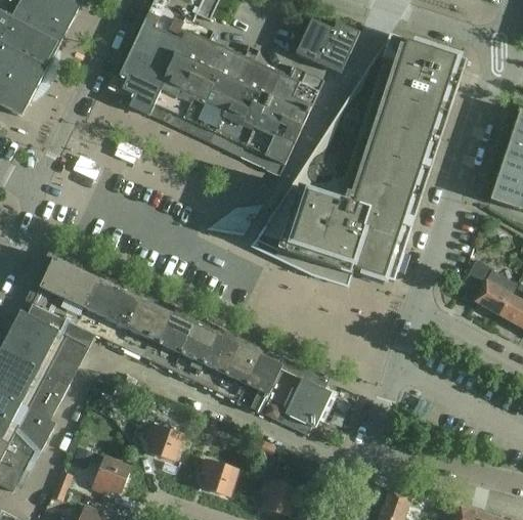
[(27,103),(81,0),(0,0),(0,104),(20,115),(24,109),(27,103)]
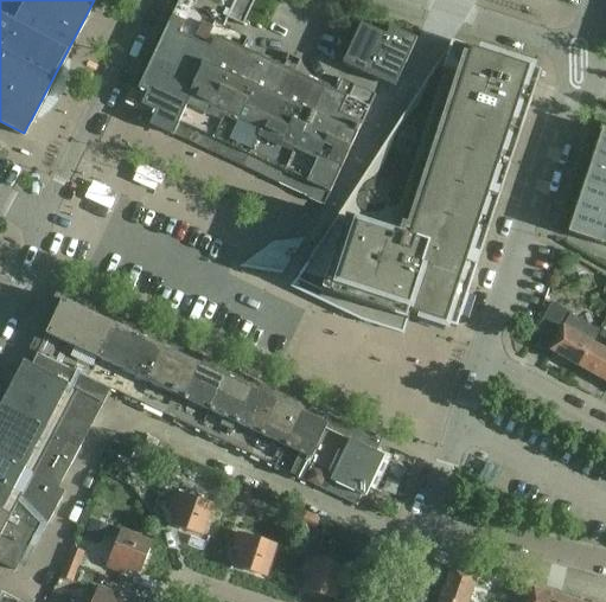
[(176,0),(133,98),(153,108),(148,122),(171,132),(216,34),(221,24),(225,14),(229,7),(246,13),(250,0),(176,0)]
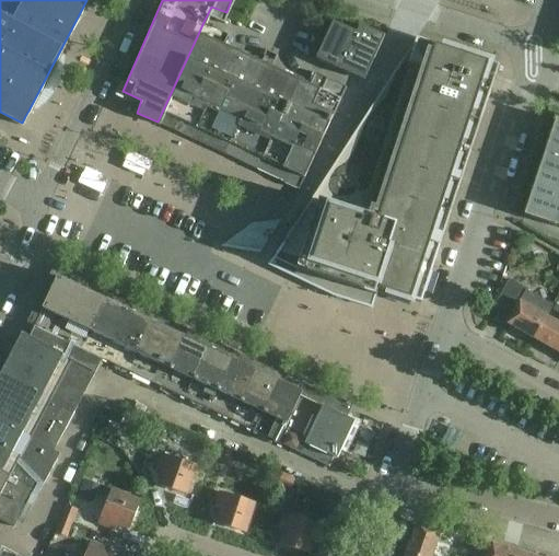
[(332,19),(314,56),(357,76),(363,78),(372,56),(383,33),(359,22),(354,30),(332,19)]
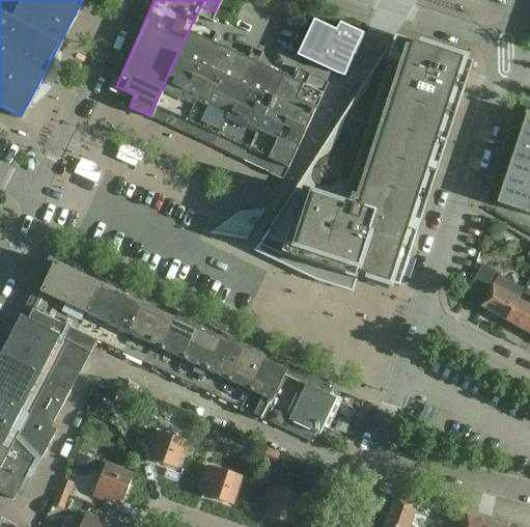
[(183,131),(222,45),(189,30),(149,115),(183,131)]
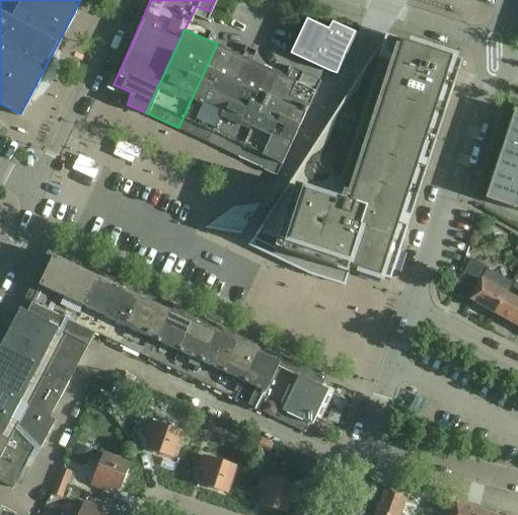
[(322,130),(321,131),(290,178),(254,233),(256,234),(259,232),(277,238),(274,246),(347,271),(348,269),(346,268),(348,264),(352,265),(389,277),(415,200),(456,71),(461,58),(399,38),(385,33),(382,44),(378,42),(341,99),(338,105),(330,117),(322,130)]
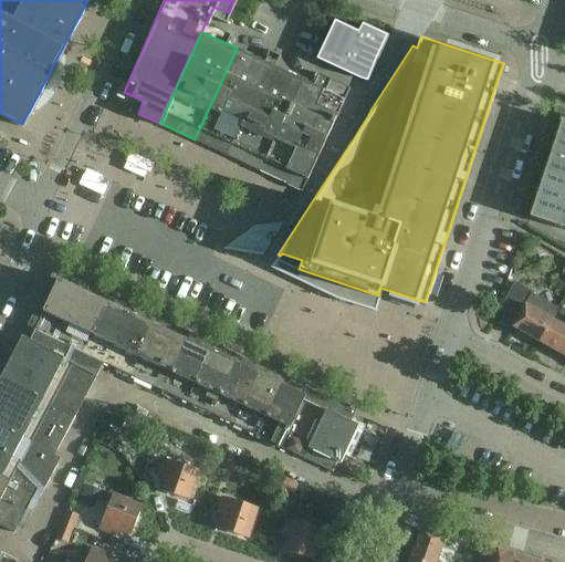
[(227,155),(269,63),(237,48),(195,139),(227,155)]
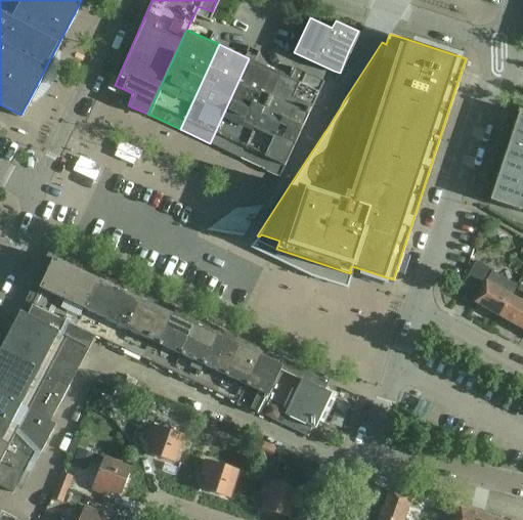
[(241,158),(279,73),(249,58),(210,143),(241,158)]
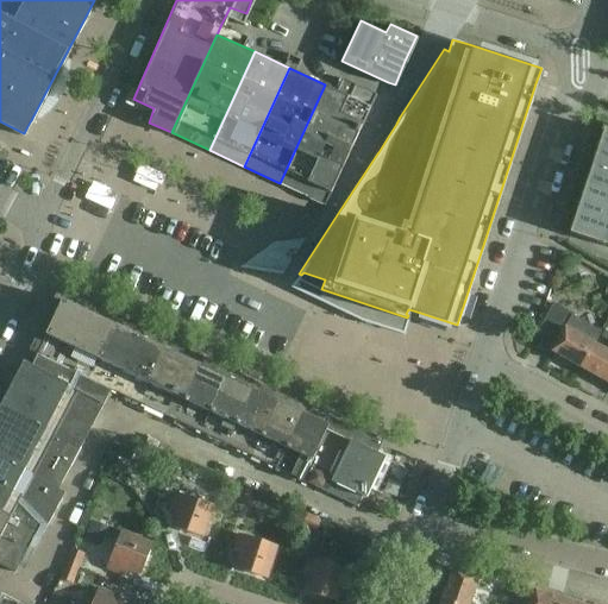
[(350,95),(355,83),(342,77),(337,89),(350,95)]
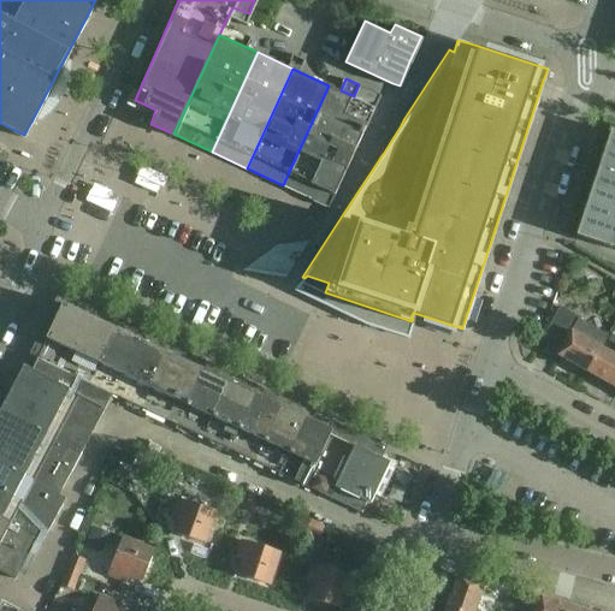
[(361,100),(366,88),(359,84),(354,96),(361,100)]
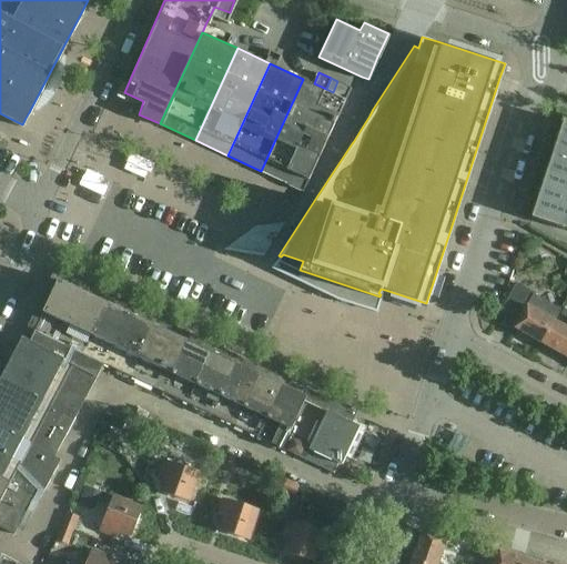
[(326,89),(314,83),(303,79),(261,171),(301,190),(344,97),(338,94),(333,92),(326,89)]
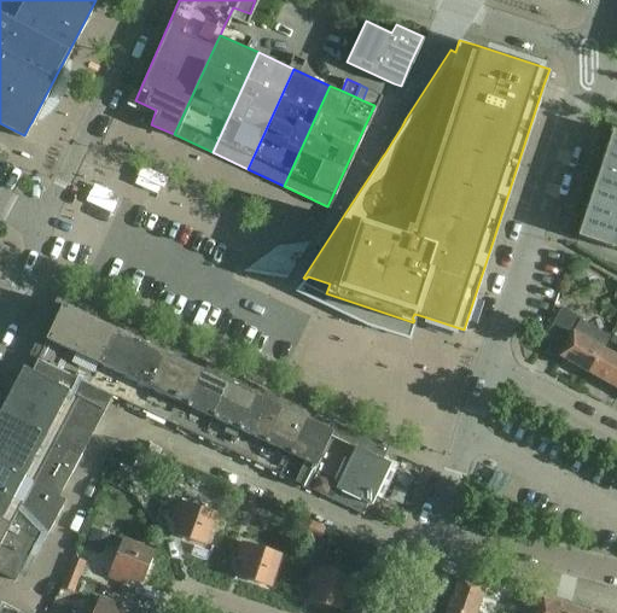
[(368,103),(374,91),(367,88),(362,100),(368,103)]
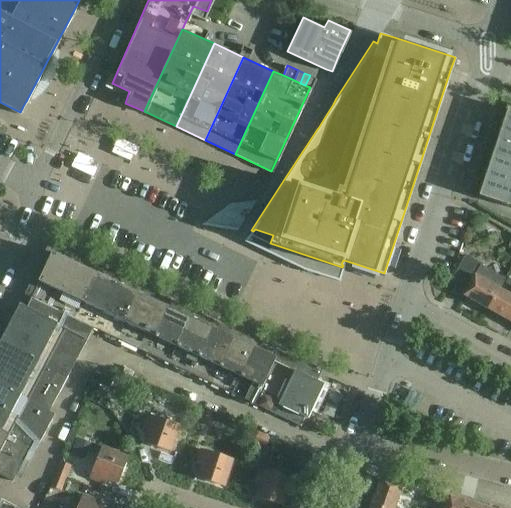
[(305,85),(310,87),(314,77),(310,75),(305,85)]
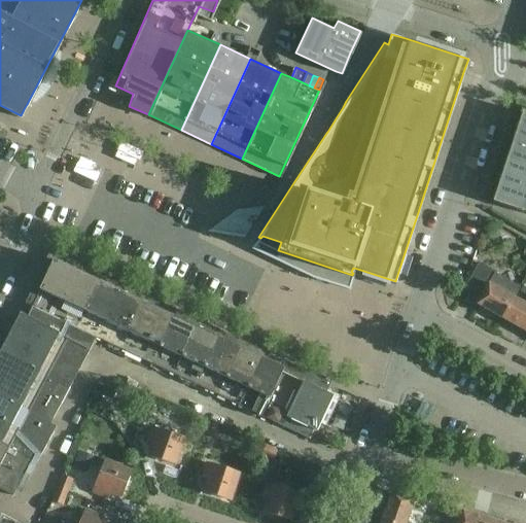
[(498,178),(491,200),(492,200),(525,211),(525,110),(522,109),(521,109),(498,178)]
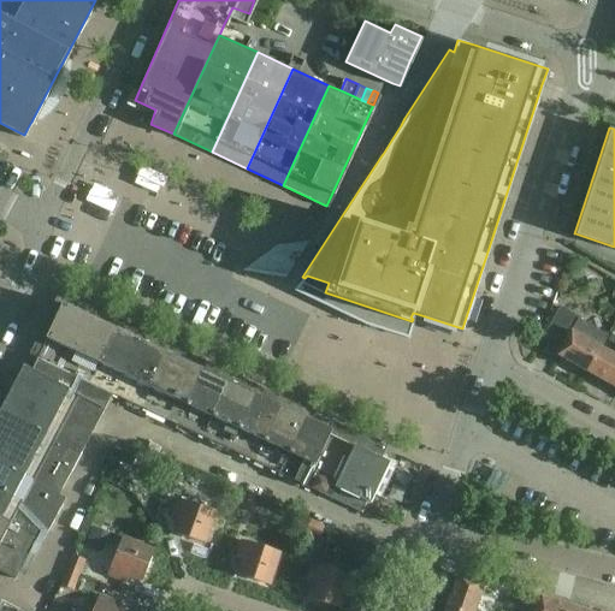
[(61,301),(36,355),(64,368),(64,371),(77,377),(86,380),(113,325),(61,301)]
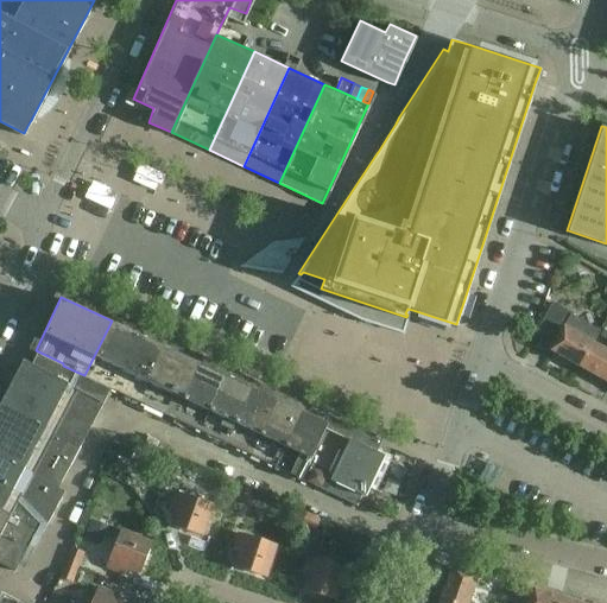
[(541,322),(538,325),(557,336),(550,348),(579,363),(592,340),(598,328),(570,312),(571,311),(551,300),(549,305),(541,322)]
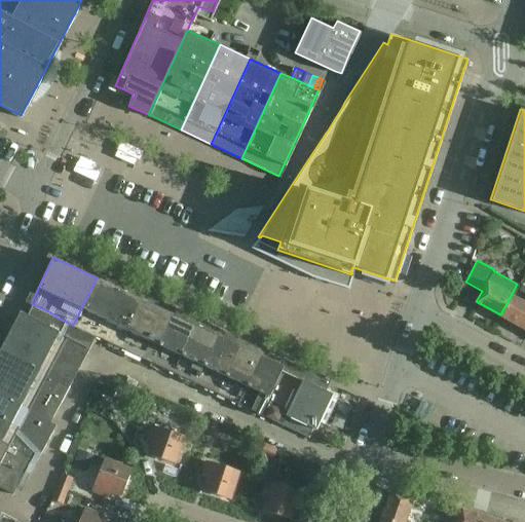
[(97,277),(73,325),(75,326),(95,336),(96,334),(98,335),(119,289),(98,278),(97,277)]
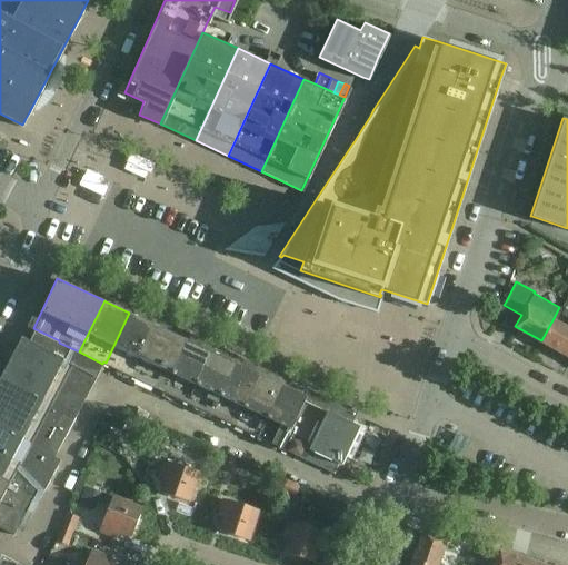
[(129,313),(106,363),(130,374),(153,324),(129,313)]
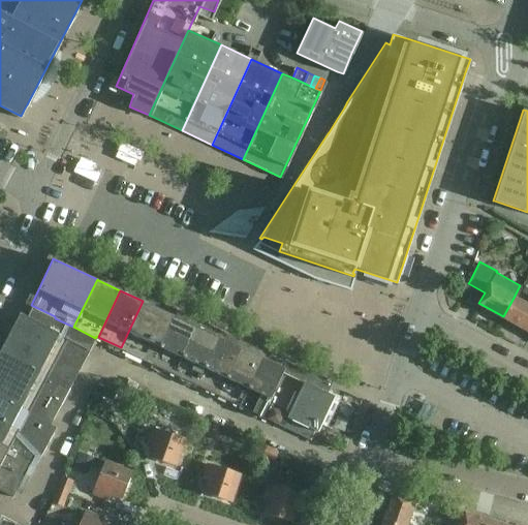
[(515,296),(503,316),(504,316),(527,330),(527,327),(527,301),(527,303),(515,297),(515,296)]
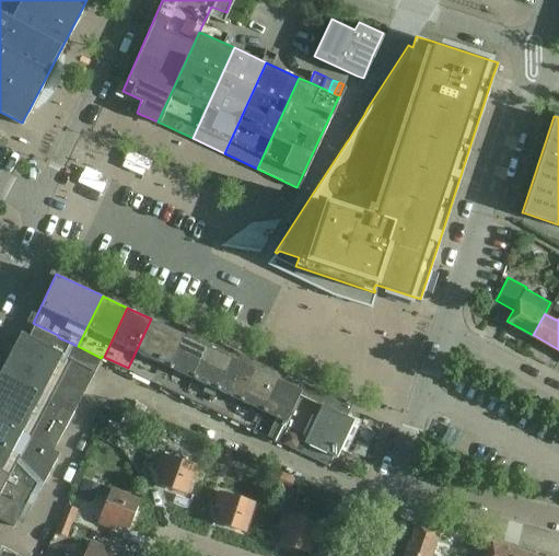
[(161,384),(184,334),(151,319),(128,368),(161,384)]
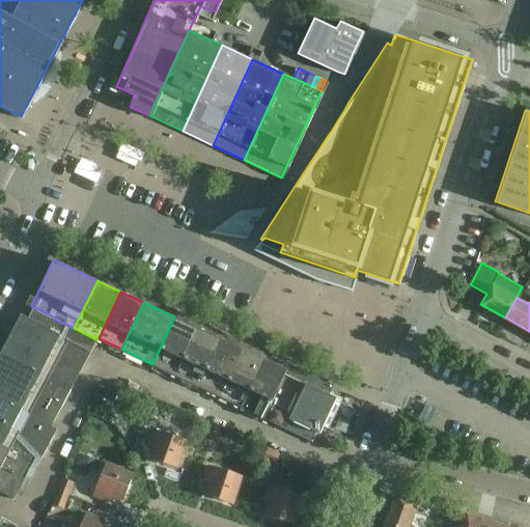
[(20,312),(0,350),(0,353),(70,388),(95,339),(76,329),(74,328),(66,325),(55,320),(54,321),(53,322),(59,326),(56,332),(37,322),(20,312)]
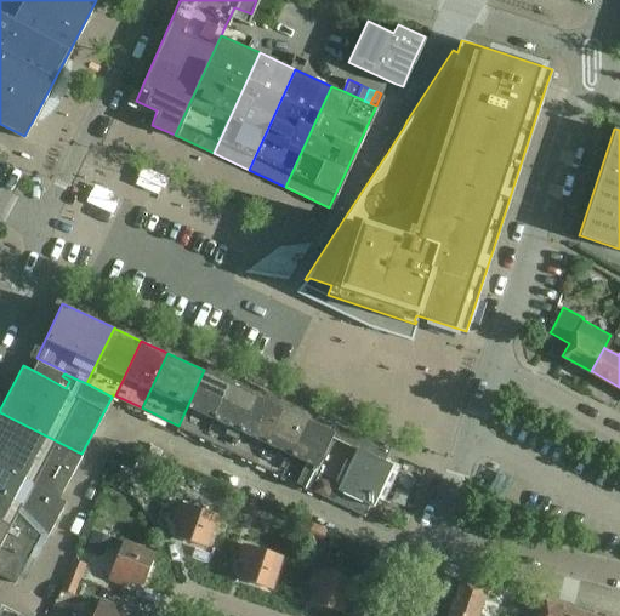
[(205,438),(231,383),(204,370),(178,426),(205,438)]
